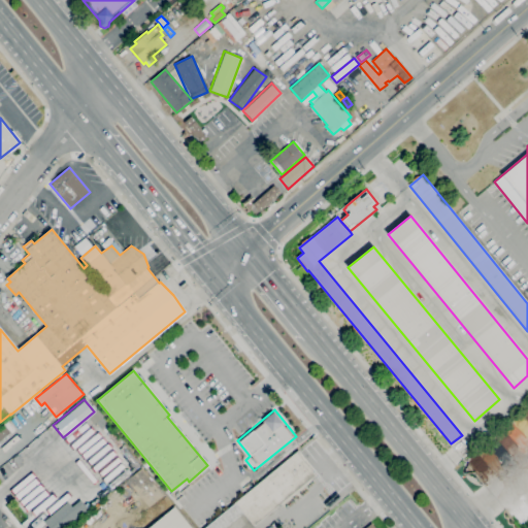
[(0,427),(8,421),(15,430),(12,433),(10,432),(0,440),(0,427)]
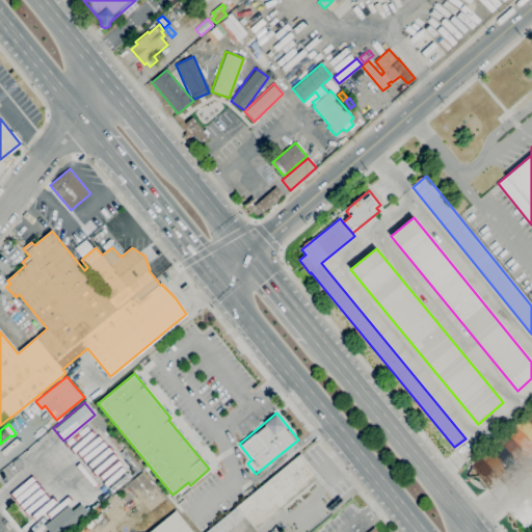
[(225,531),(205,531),(300,454),(315,472),(313,474),(317,478),(256,529),(245,516),(225,531)]
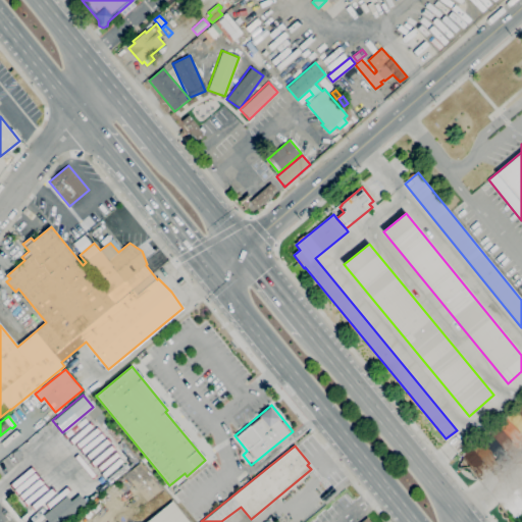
[(147,501),(125,474),(139,463),(161,489),(147,501)]
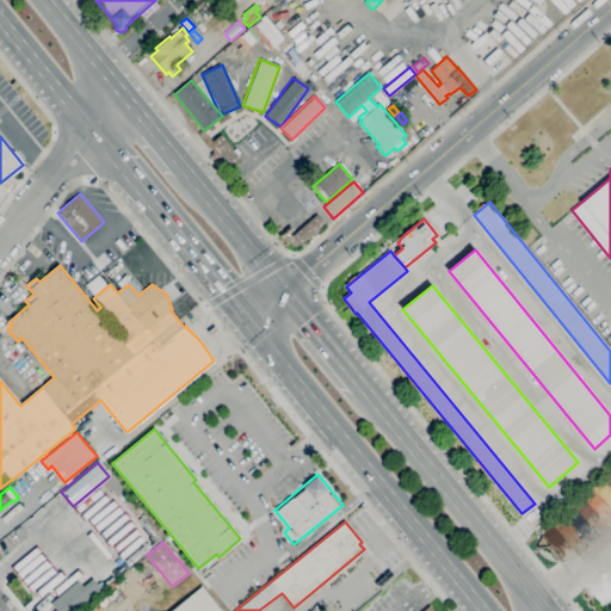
[(45,610),(74,610),(102,591),(92,579),(81,587),(76,580),(59,594),(54,588),(38,599),(48,610),(45,610)]
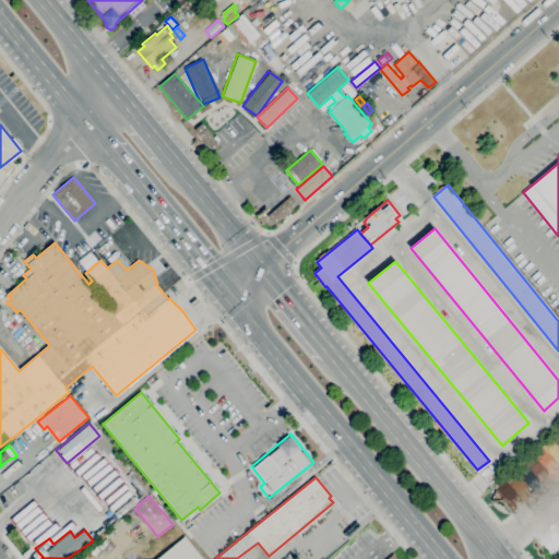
[(157,558),(185,537),(202,558),(157,558)]
